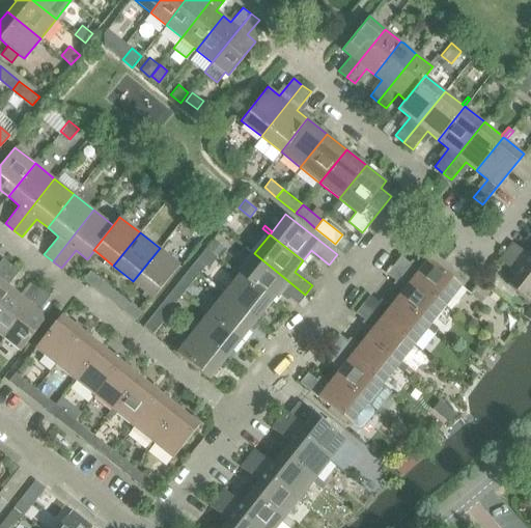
[(214,238),(205,248),(217,256),(225,246),(215,237),(214,238)]
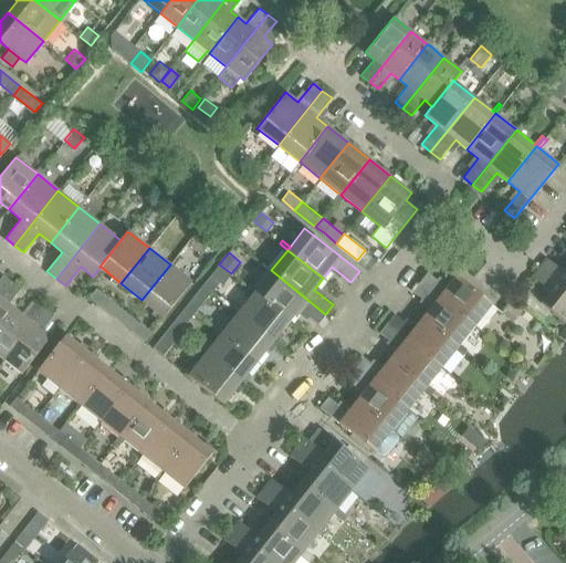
[(565,288),(565,270),(565,272),(546,257),(538,266),(565,288)]
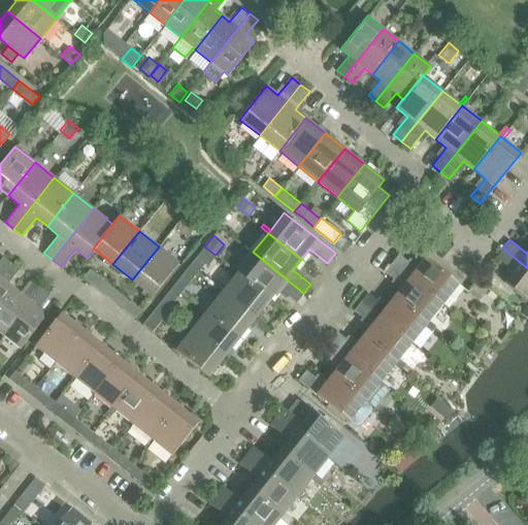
[(178,263),(159,247),(132,280),(152,296),(178,263)]
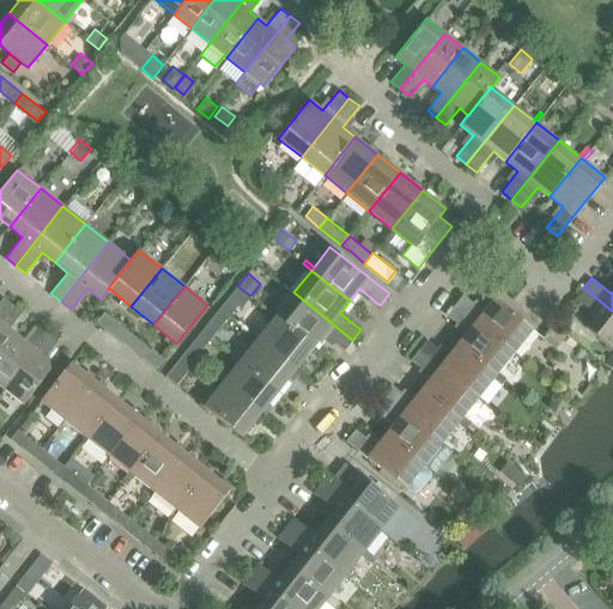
[(612,349),(612,311),(583,287),(576,298),(596,315),(586,328),(612,349)]
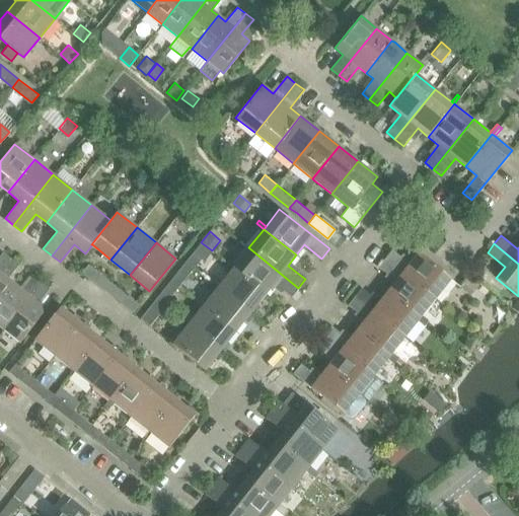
[(292,296),(298,288),(248,247),(233,267),(266,293),(275,282),(292,296)]
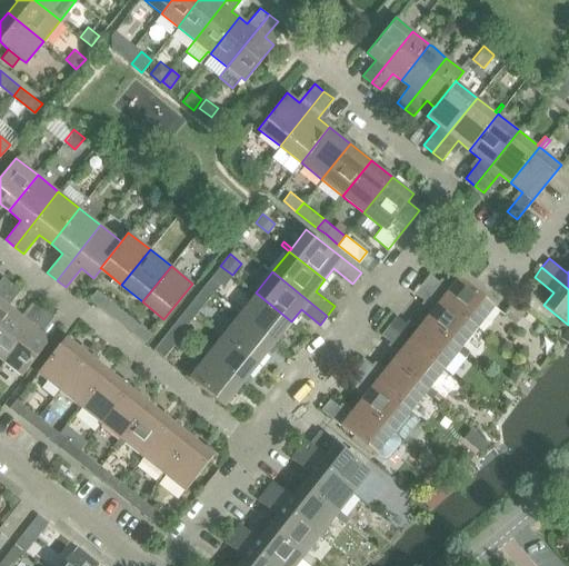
[(222,279),(215,274),(205,286),(212,293),(222,279)]
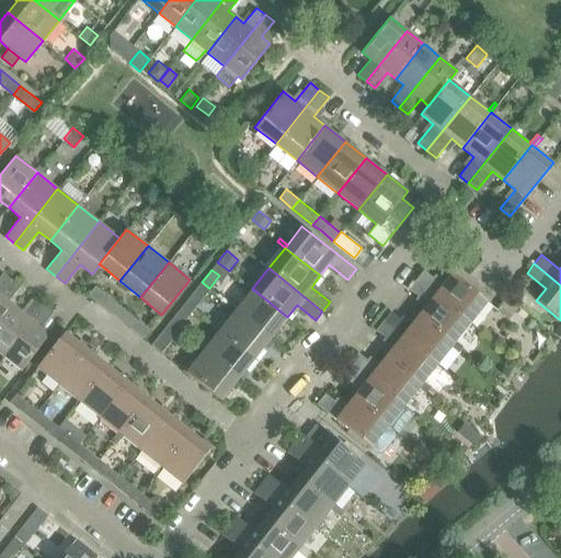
[(423,270),(416,279),(470,322),(487,300),(451,272),(443,284),(423,270)]
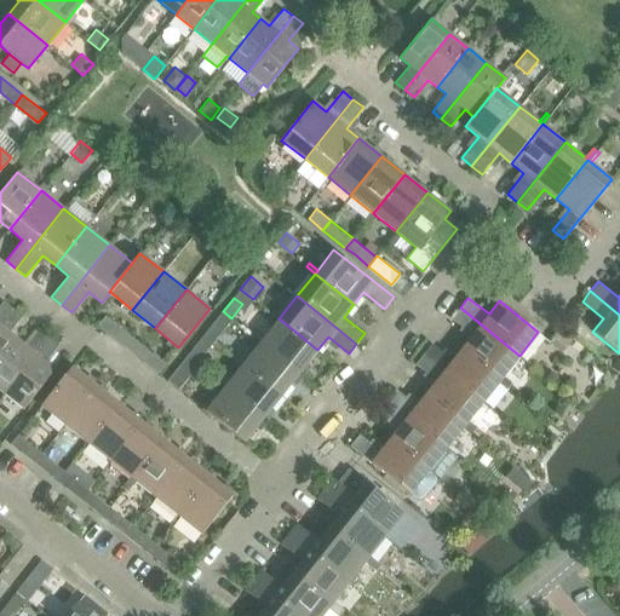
[(0,323),(13,308),(4,300),(0,304),(0,323)]
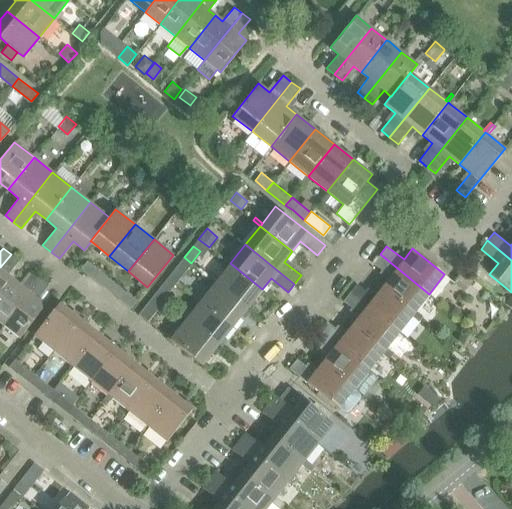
[(18,260),(11,254),(0,267),(0,298),(14,280),(7,275),(18,260)]
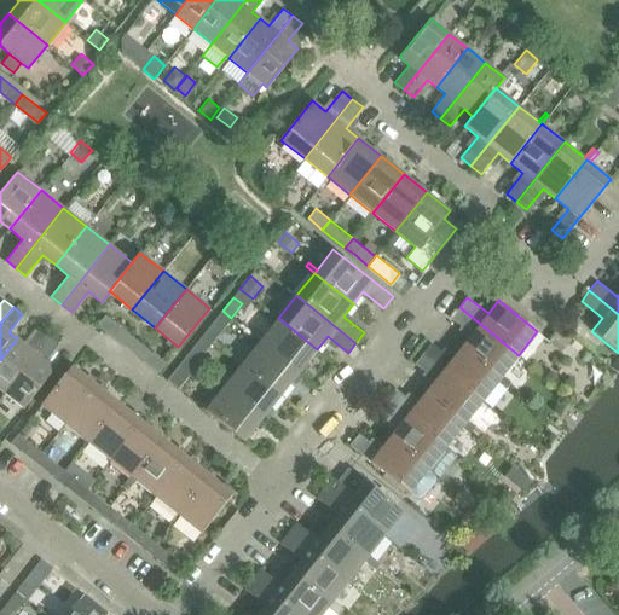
[(501,377),(502,376),(519,355),(460,307),(451,318),(472,334),(462,347),(501,377)]
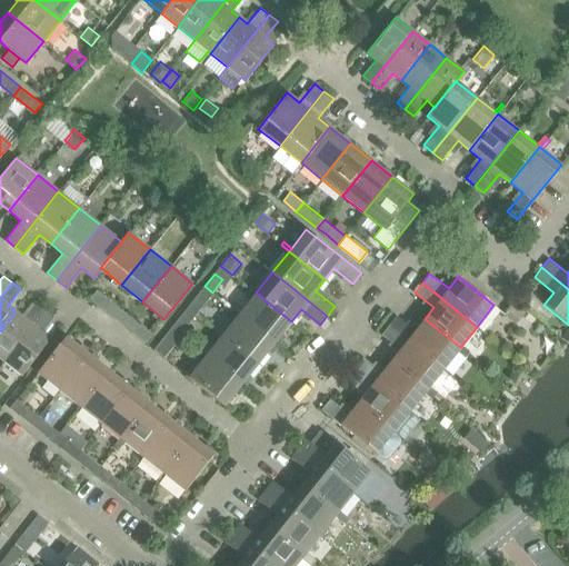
[(196,314),(212,293),(205,286),(188,307),(196,314)]
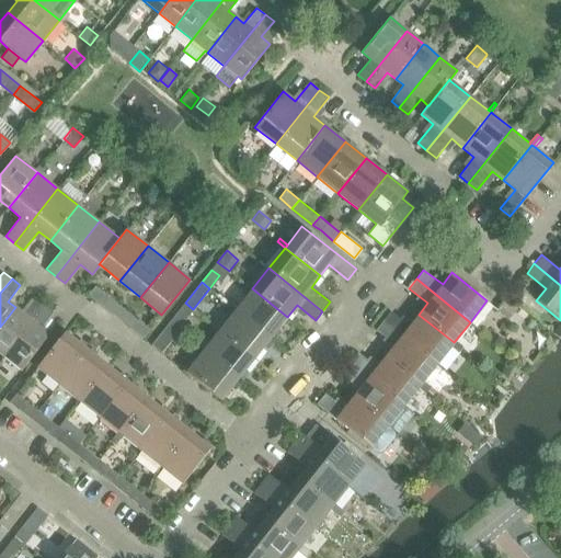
[(88,294),(101,304),(109,296),(95,285),(88,294)]
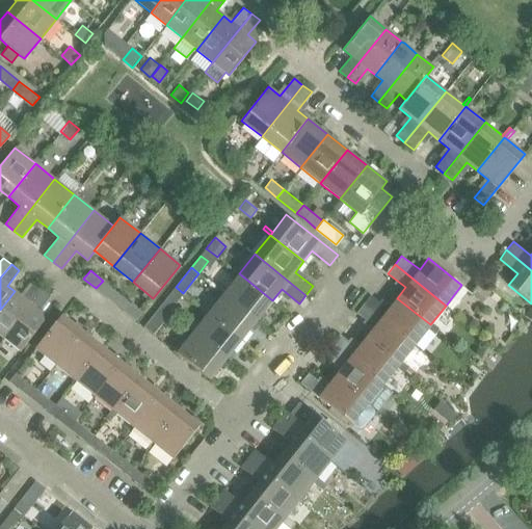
[(257,319),(272,300),(239,273),(223,293),(257,319)]
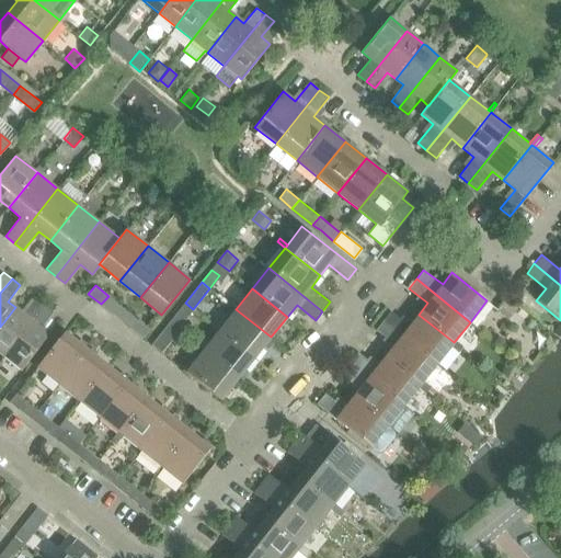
[(101,304),(122,320),(128,311),(109,296),(101,304)]
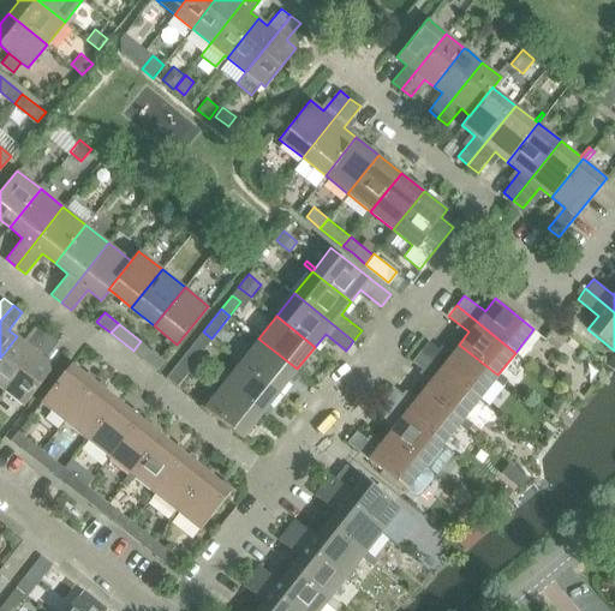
[(556,325),(545,339),(557,348),(568,335),(556,325)]
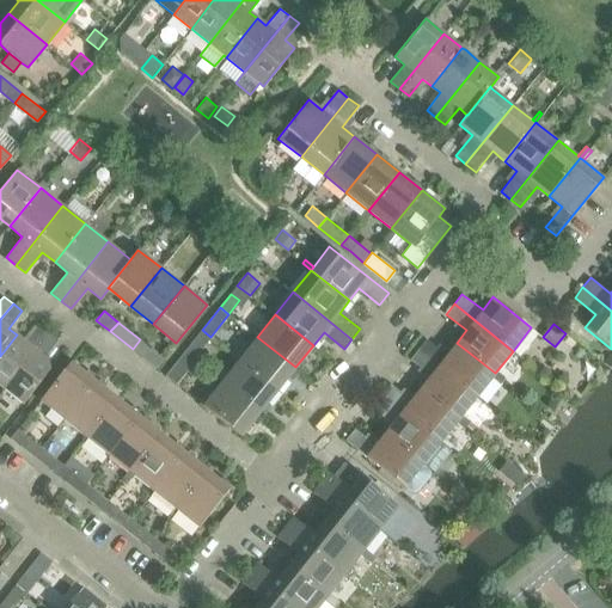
[(25,342),(17,335),(0,356),(0,384),(5,388),(49,332),(40,325),(25,342)]
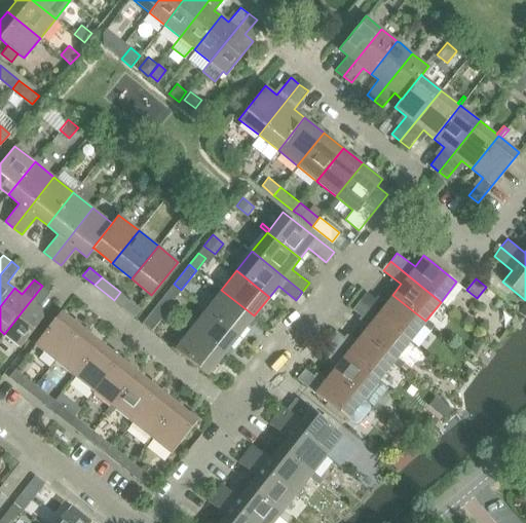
[(165,308),(181,290),(174,284),(158,302),(165,308)]
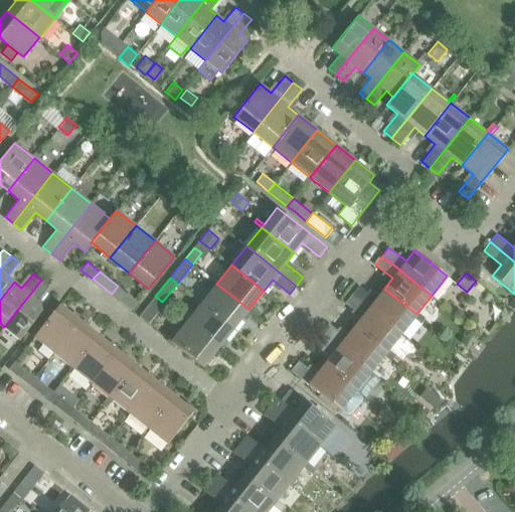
[(48,286),(41,280),(4,327),(19,339),(45,307),(37,300),(48,286)]
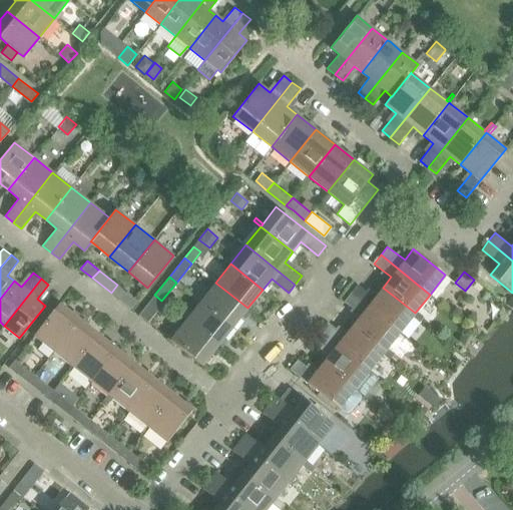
[(232,327),(247,308),(215,283),(202,299),(200,301),(232,327)]
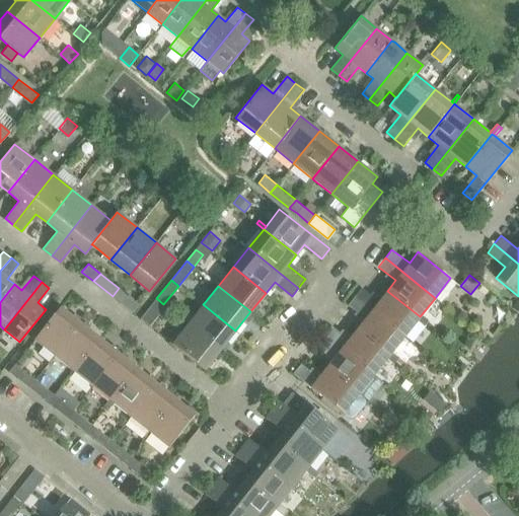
[(427,319),(421,315),(420,316),(387,291),(379,301),(361,287),(355,296),(404,336),(417,320),(423,324),(427,319)]
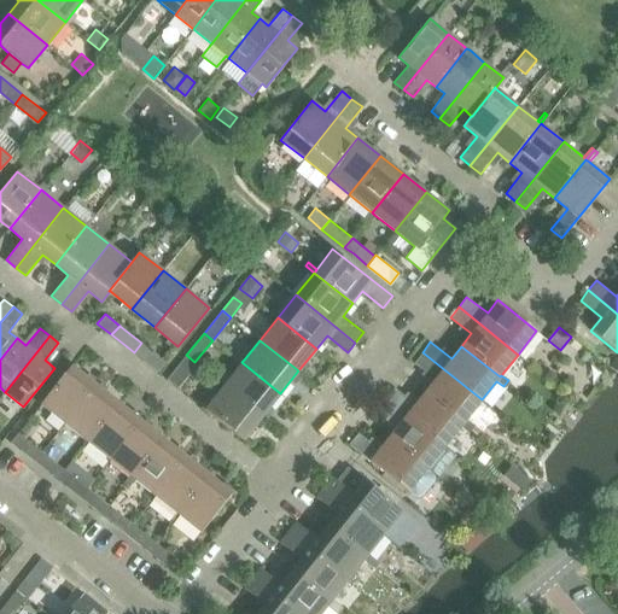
[(165,362),(141,343),(134,352),(158,372),(165,362)]
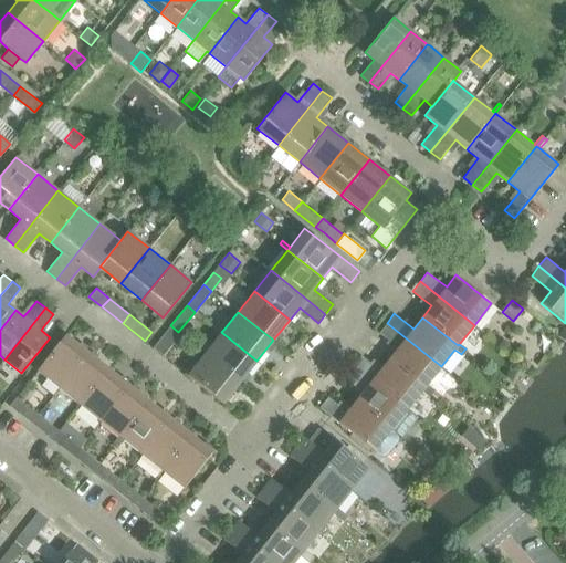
[(398,347),(389,358),(425,387),(427,385),(441,366),(387,323),(379,332),(398,347)]
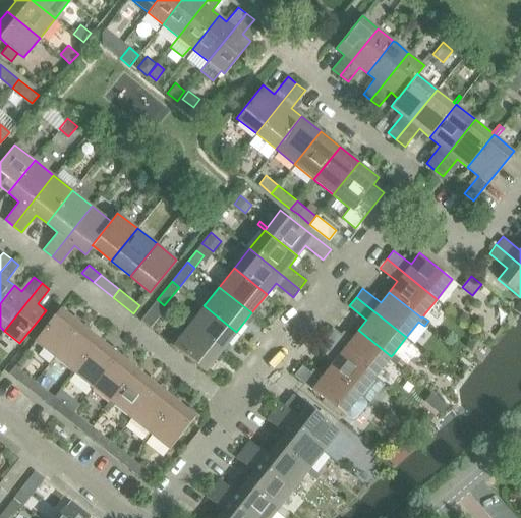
[(166,306),(164,305),(157,299),(140,320),(150,327),(166,306)]
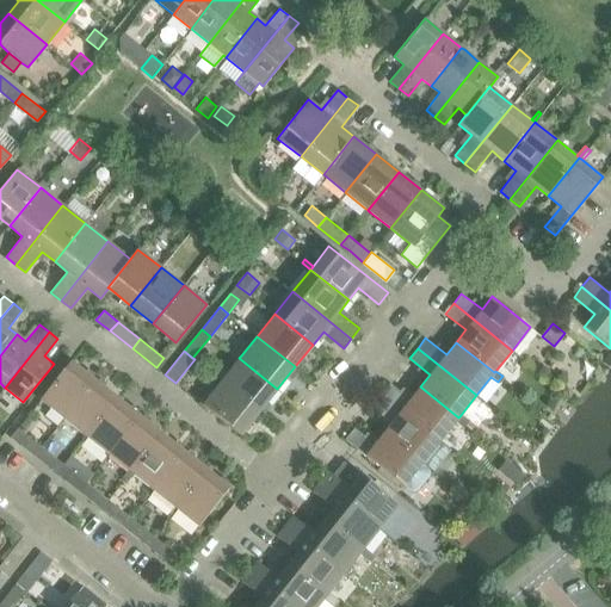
[(259,412),(277,389),(239,358),(236,361),(221,381),(259,412)]
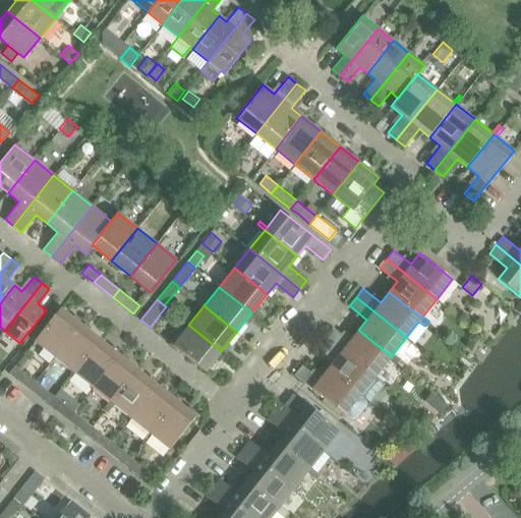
[(35,341),(54,356),(80,324),(61,307),(35,341)]
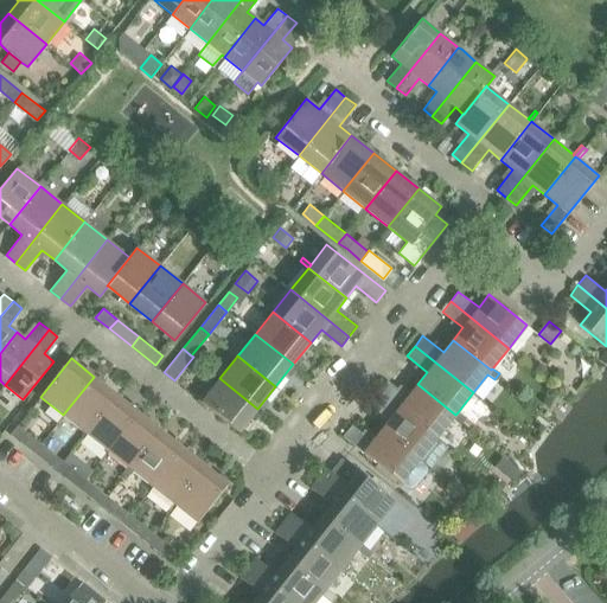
[(63,415),(85,432),(116,395),(94,377),(63,415)]
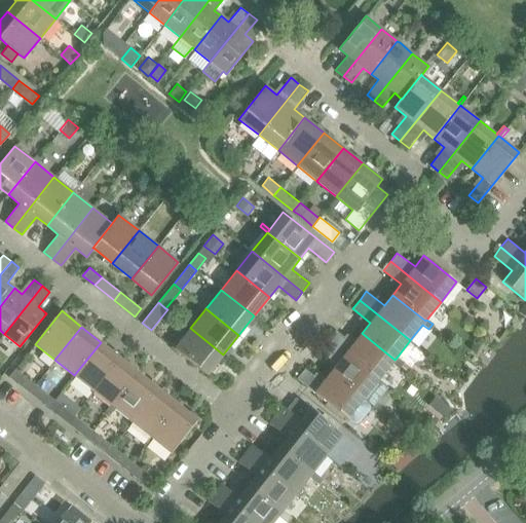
[(208,374),(223,355),(190,328),(174,348),(208,374)]
